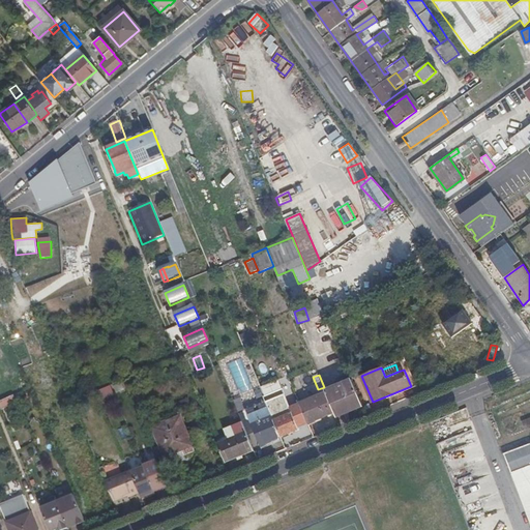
[(362,406),(352,381),(326,392),(326,393),(334,413),(336,416),(362,406)]
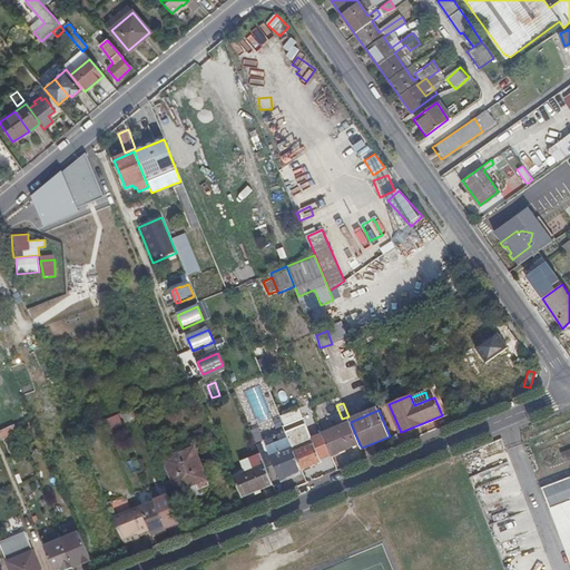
[(133,420),(129,414),(120,418),(124,424),(133,420)]
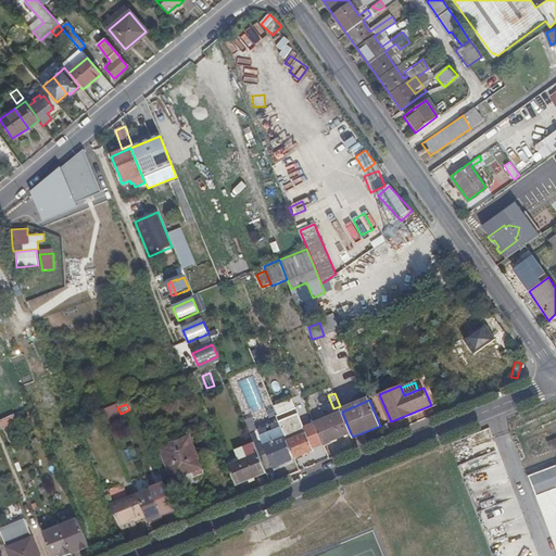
[(104,408),(106,417),(119,415),(117,405),(104,408)]
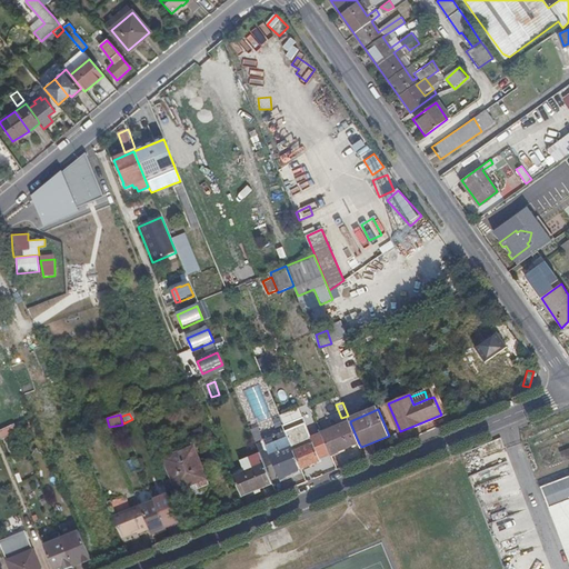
[(350,422),(322,435),(330,456),(359,443),(350,422)]
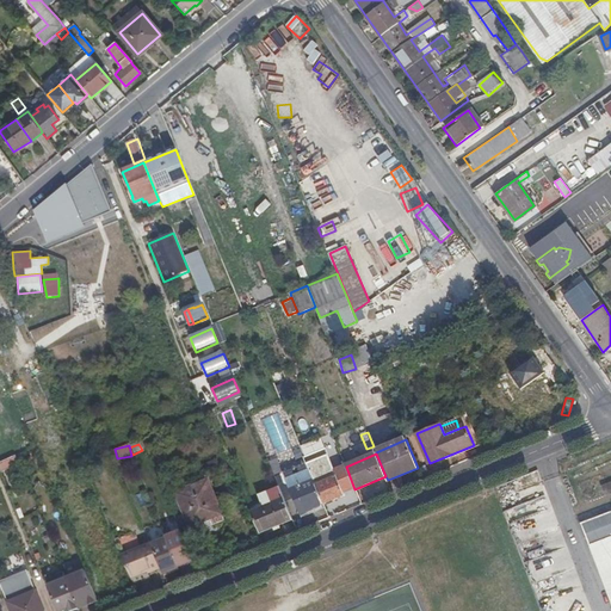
[(320,455),(308,461),(313,474),(326,469),(320,455)]
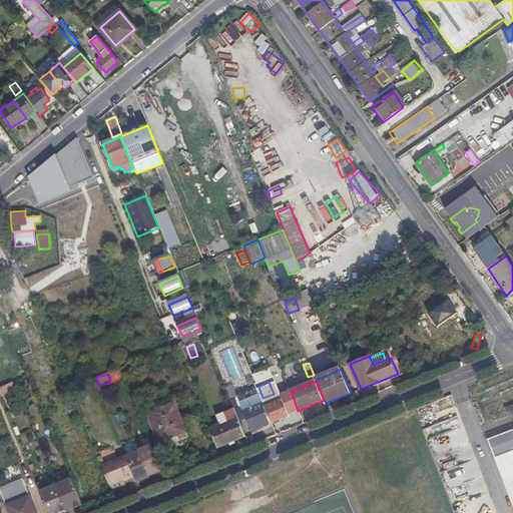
[(14,384),(0,388),(0,392),(1,396),(16,391),(14,384)]
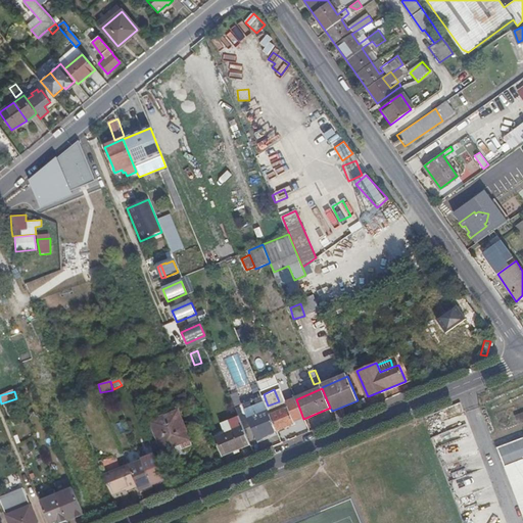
[(172,410),(190,402),(186,393),(169,400),(172,410)]
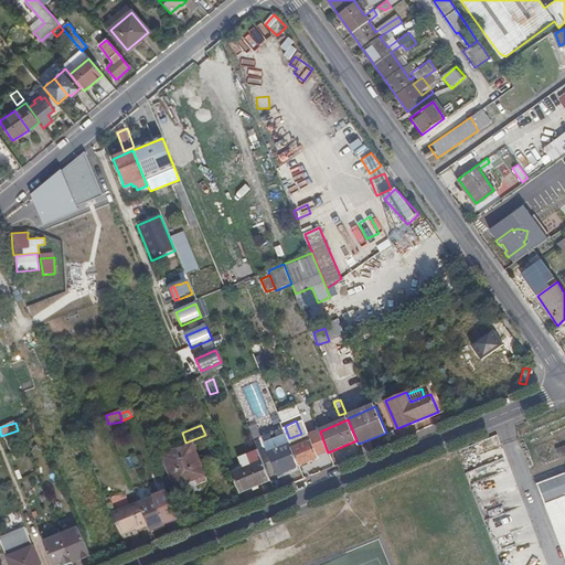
[(311,441),(318,457),(328,452),(320,432),(319,429),(308,434),(311,441)]
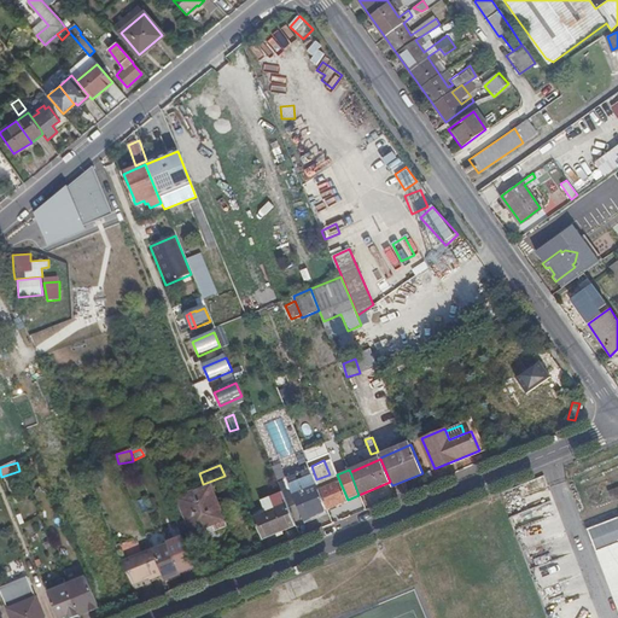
[(320,491),(328,511),(349,501),(348,500),(340,483),(320,491)]
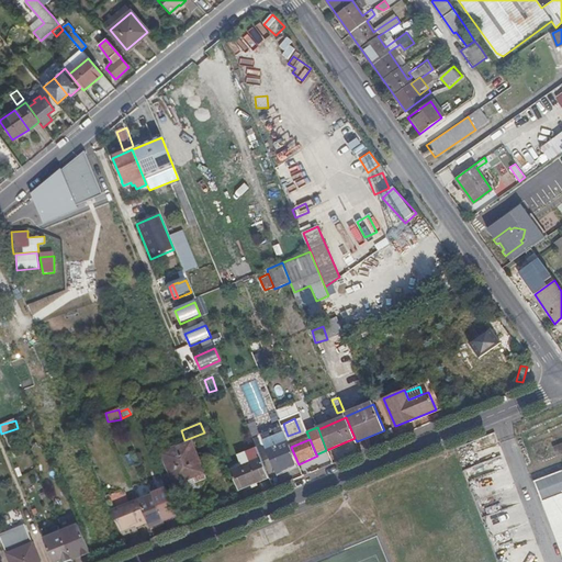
[(291,447),(289,441),(276,447),(274,445),(266,448),(271,459),(273,459),(279,472),(299,464),(291,447)]
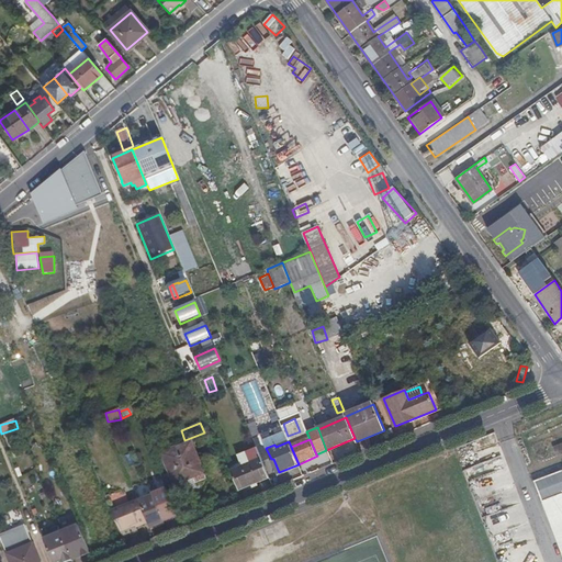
[(183,446),(199,482),(206,479),(191,442),(183,446)]
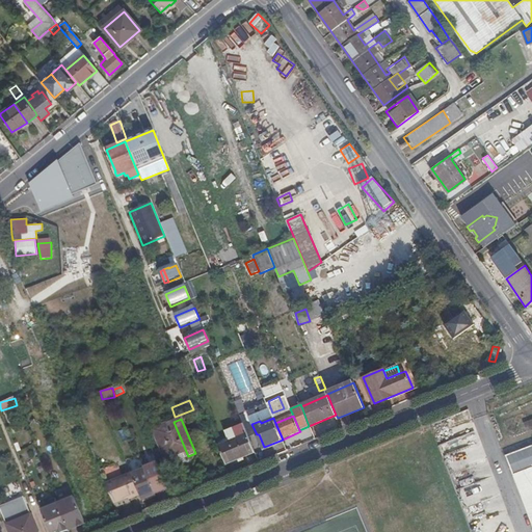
[(185,457),(188,456),(174,422),(153,430),(165,460),(166,461),(168,463),(170,463),(173,463),(176,462),(177,460),(178,457),(177,454),(182,452),(185,457)]
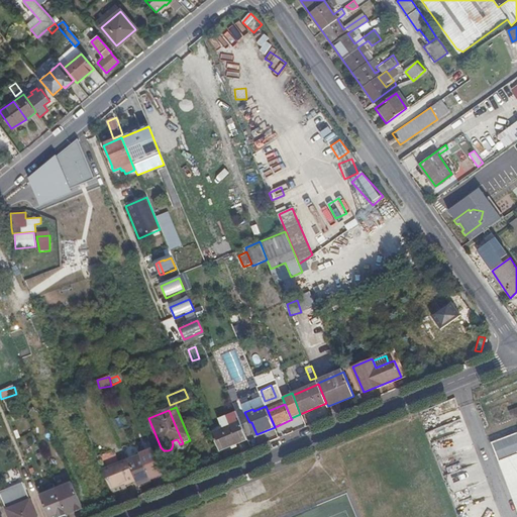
[(219,419),(223,428),(240,421),(236,412),(226,416),(219,419)]
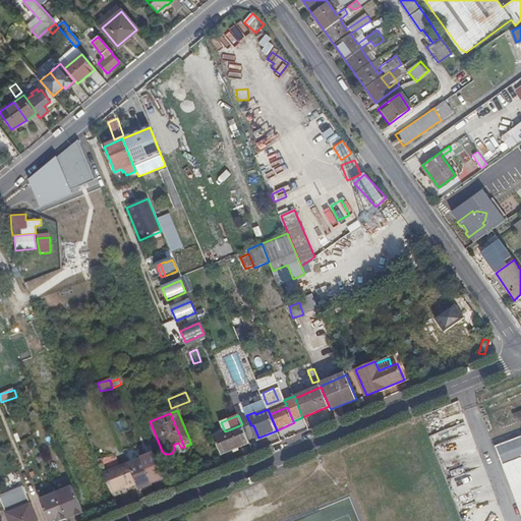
[(476,449),(468,423),(432,435),(441,461),(469,453),(469,451),(476,449)]
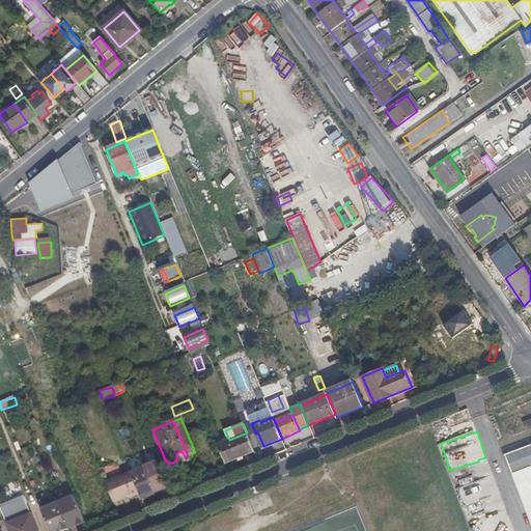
[(218,445),(226,464),(255,452),(247,432),(229,440),(218,445)]
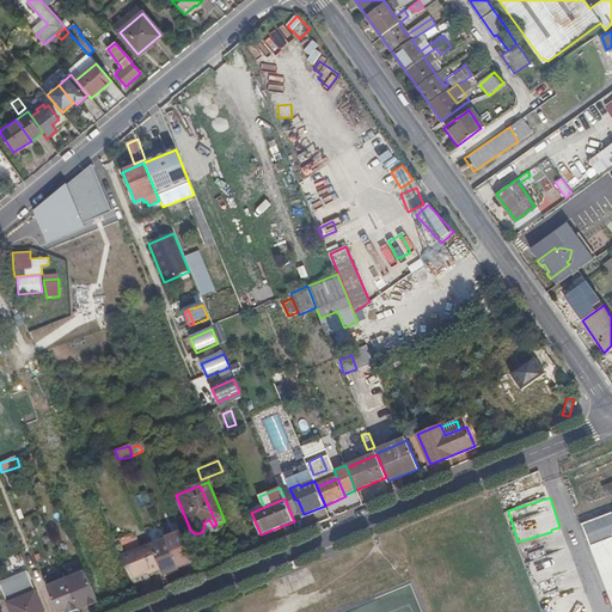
[(611,512),(581,524),(611,604),(611,512)]
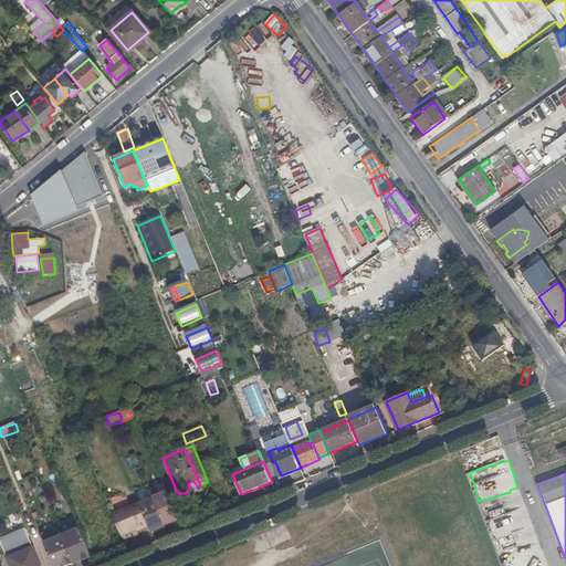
[(149,526),(152,532),(165,526),(165,524),(178,519),(167,492),(154,499),(154,500),(140,505),(149,526)]
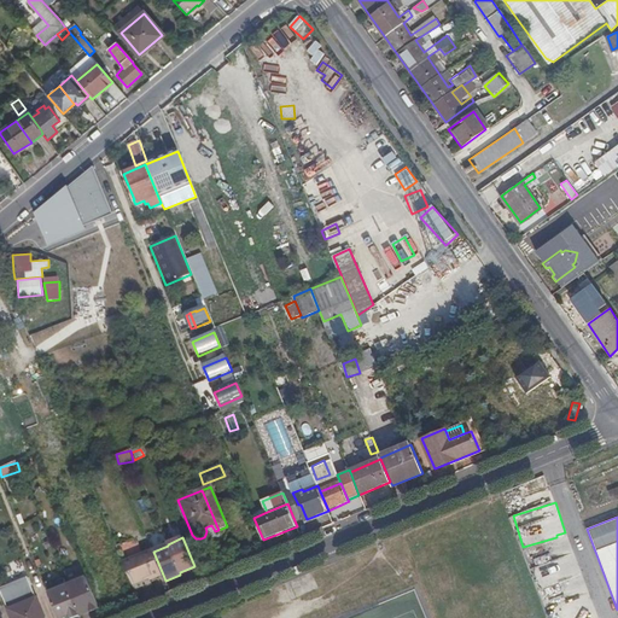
[(153,549),(123,561),(129,575),(133,584),(144,581),(143,577),(149,575),(150,577),(151,579),(163,575),(153,552),(153,549)]
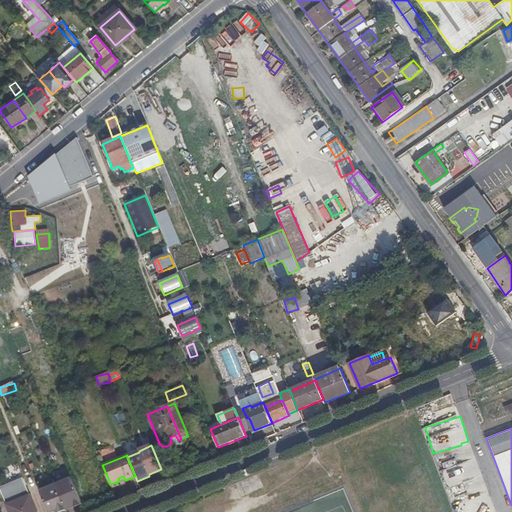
[(473,486),(471,479),(481,475),(475,458),(441,471),(448,488),(462,483),(465,489),(473,486)]
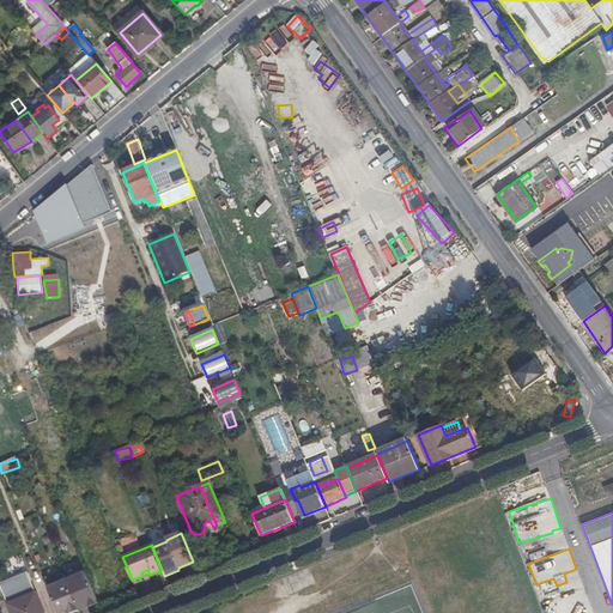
[(98,601),(86,572),(67,581),(79,610),(98,601)]
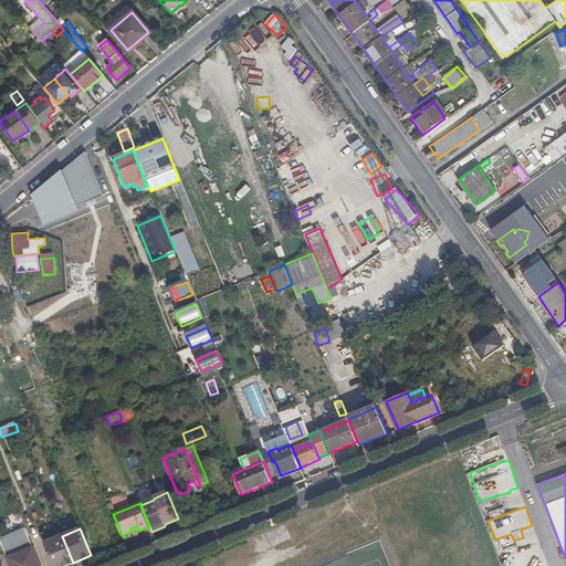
[(73,563),(62,536),(44,543),(53,565),(60,565),(63,565),(69,565),(73,564),(73,563)]
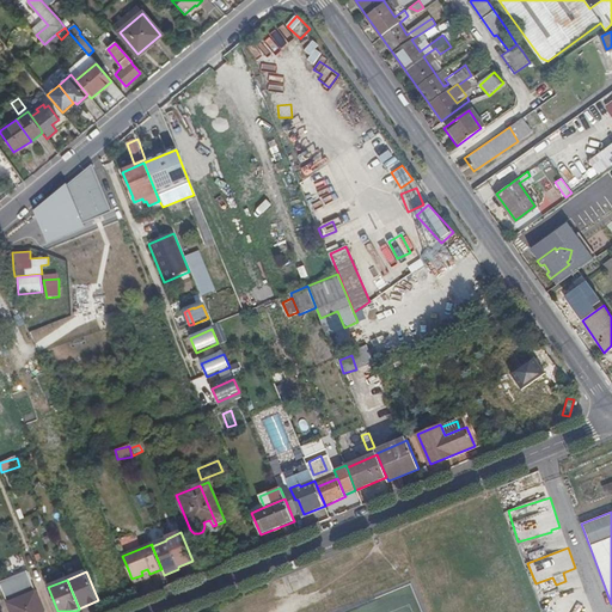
[(43,611),(36,592),(28,595),(7,604),(11,611),(43,611)]
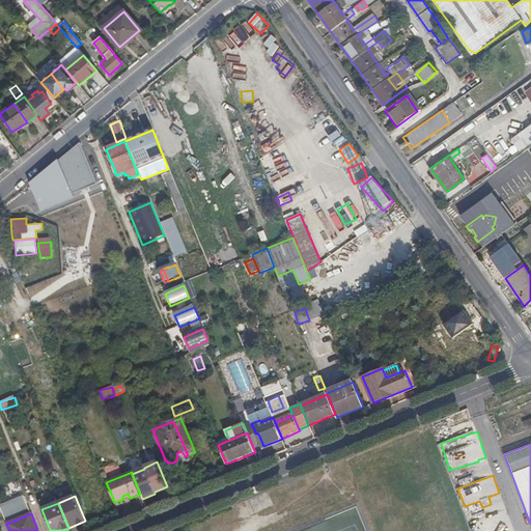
[(86,522),(85,521),(68,528),(68,529),(86,522)]
